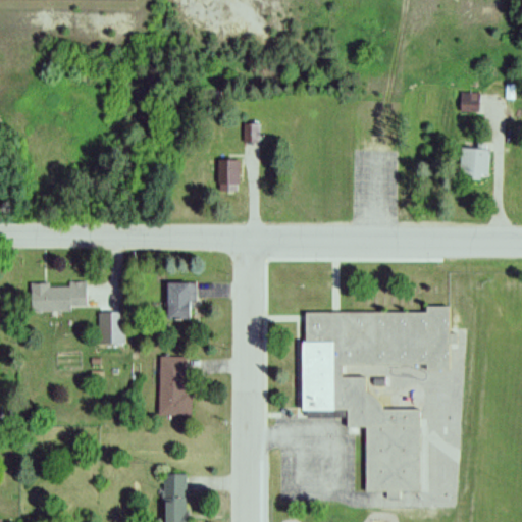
[(480,94),(461,92),(459,109),(477,112),(480,94)]
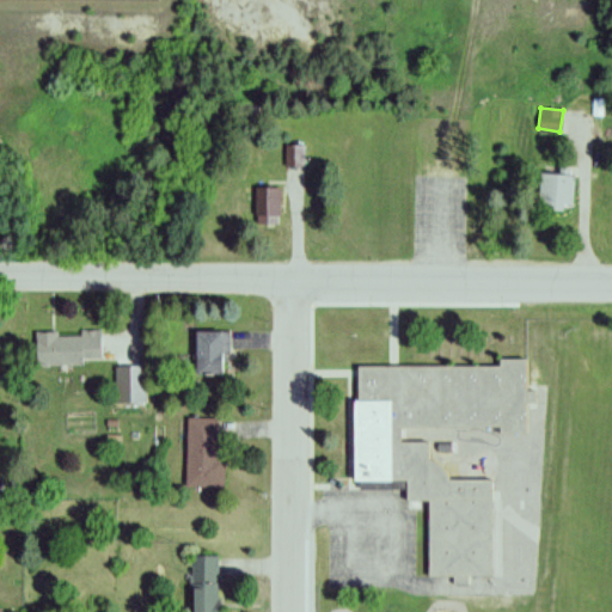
[(306,146),(286,146),(286,169),(306,169),(306,146)]
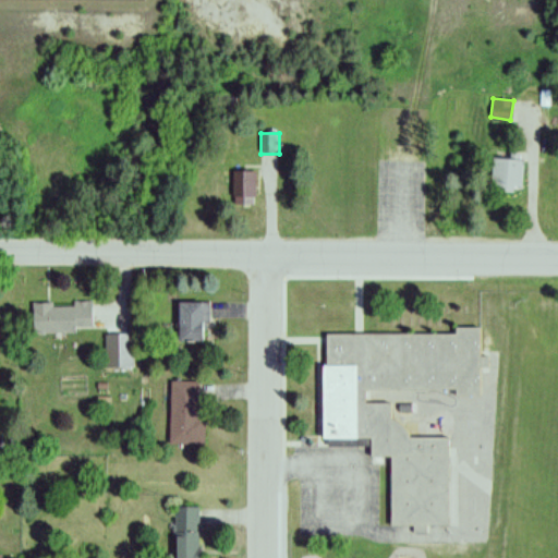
[(521,159),(489,158),(489,192),(520,193),(521,159)]
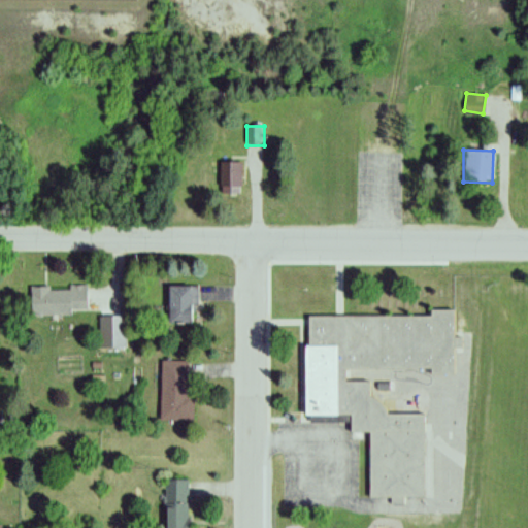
[(242,189),(242,163),(220,163),(220,189),(242,189)]
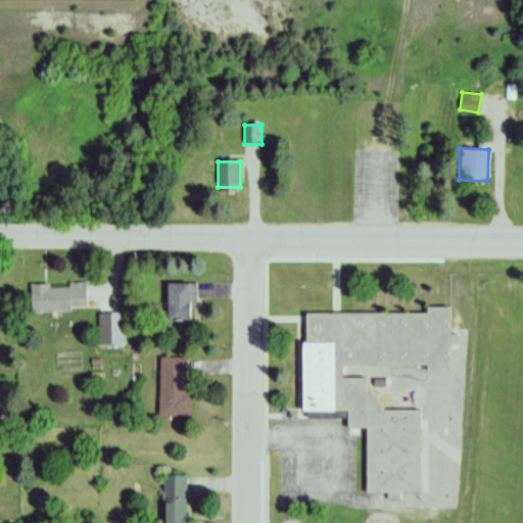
[(167,284),(167,321),(195,321),(195,284),(167,284)]
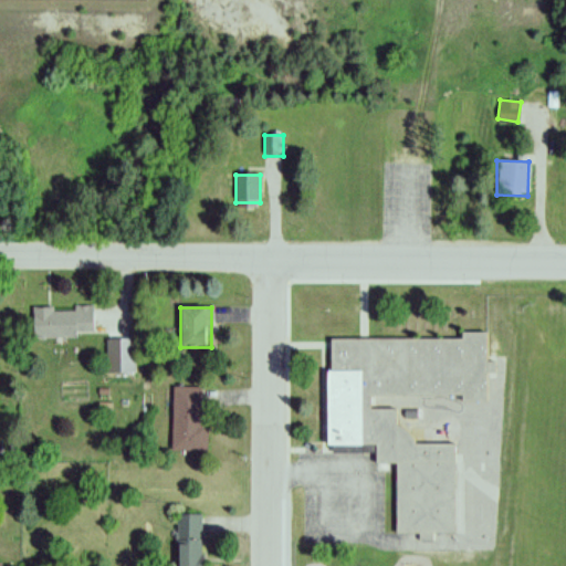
[(33,308),(33,337),(94,337),(94,308),(33,308)]
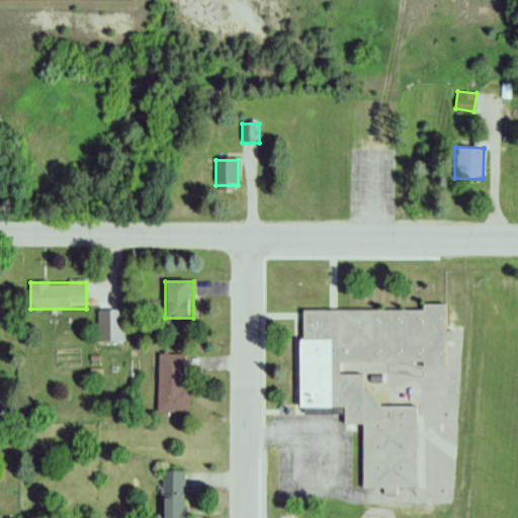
[(299,310),(296,410),(342,411),(342,425),(361,426),(360,488),(415,489),(417,408),(377,407),(377,395),(372,395),(373,372),(387,373),(387,364),(444,365),(446,306),(421,305),(420,313),(299,310)]
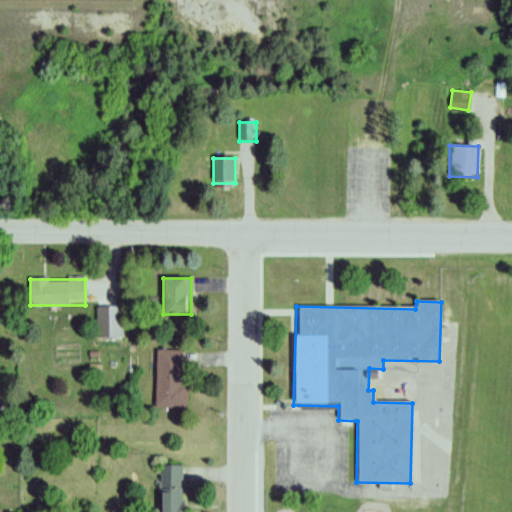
[(156,410),(187,410),(188,351),(157,351),(156,410)]
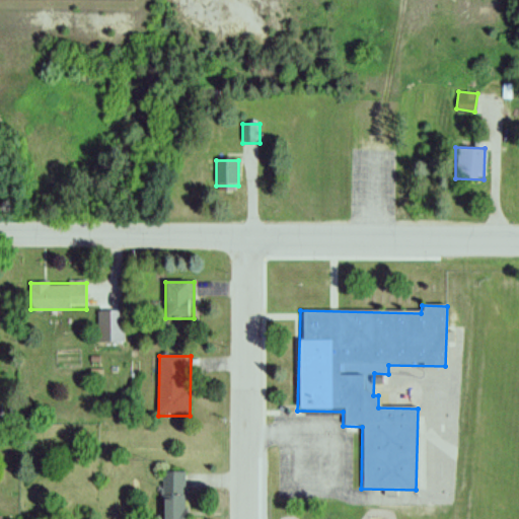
[(184,518),(186,472),(162,472),(161,518),(184,518)]
